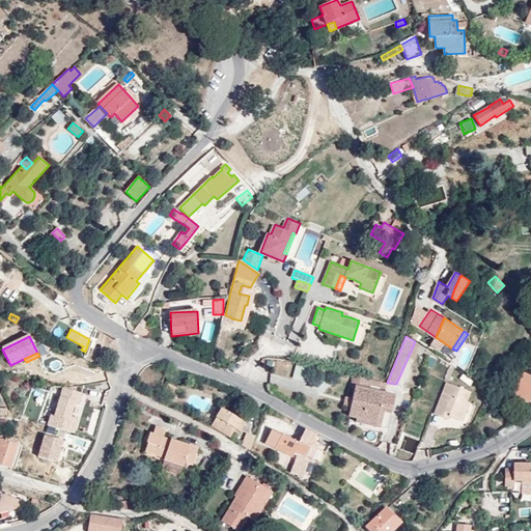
[(530,375),(525,372),(514,393),(530,400),(530,375)]
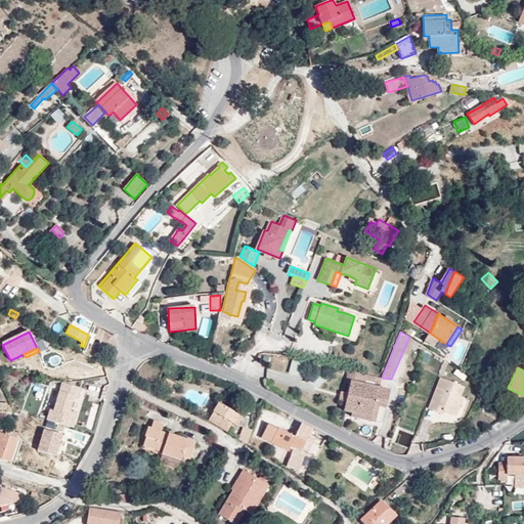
[(382,378),(349,370),(346,381),(350,382),(379,388),(382,378)]
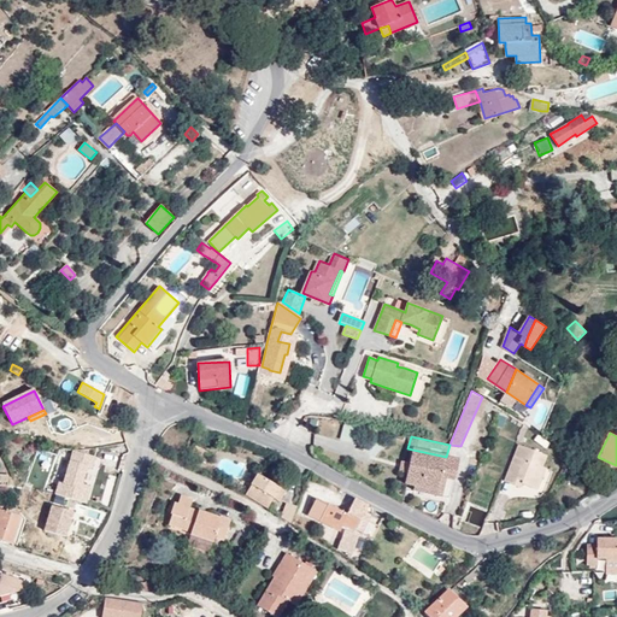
[(538,479),(542,468),(547,456),(519,445),(504,481),(515,485),(517,479),(522,481),(522,483),(538,489),(540,480),(538,479)]
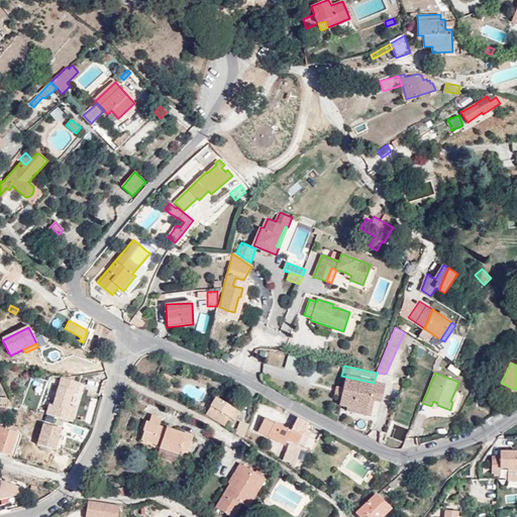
[(171,377),(164,374),(160,383),(166,387),(171,377)]
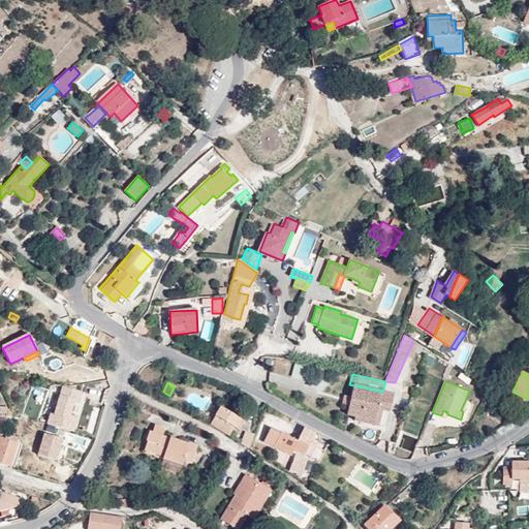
[(60,384),(49,425),(75,432),(86,392),(60,384)]
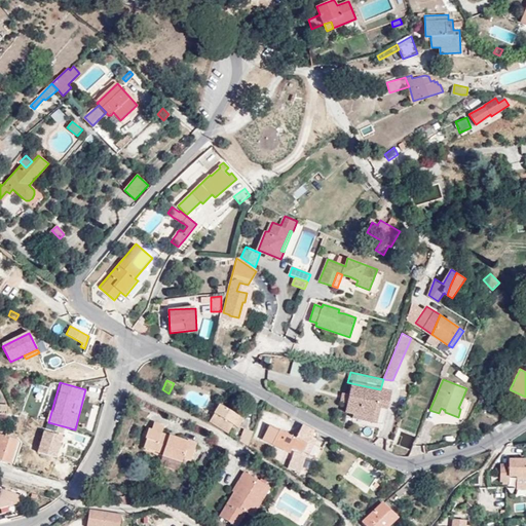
[(380,389),(351,383),(348,395),(346,404),(345,412),(352,414),(384,421),(390,392),(380,389)]
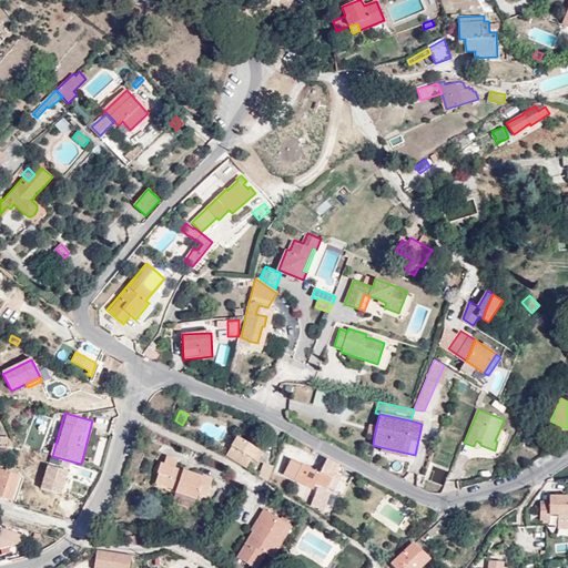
[(374,436),(376,426),(368,424),(367,434),(374,436)]
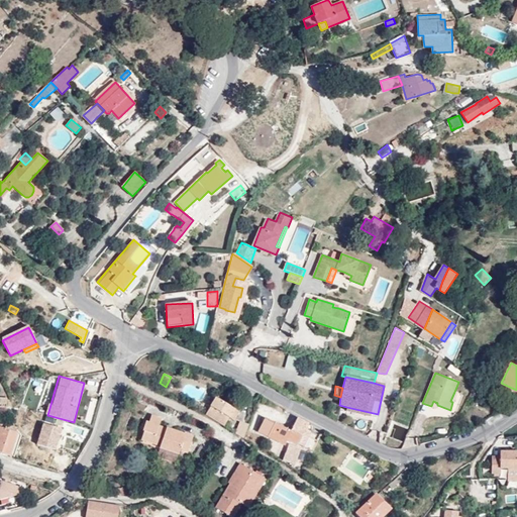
[(486,390),(496,399),(500,395),(490,386),(486,390)]
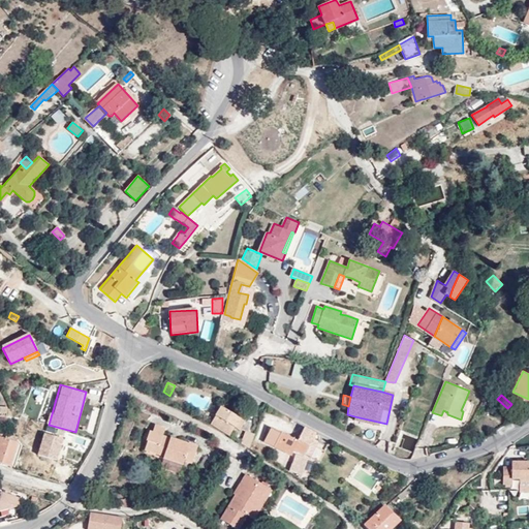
[(220,407),(210,426),(228,436),(235,428),(239,430),(244,421),(220,407)]
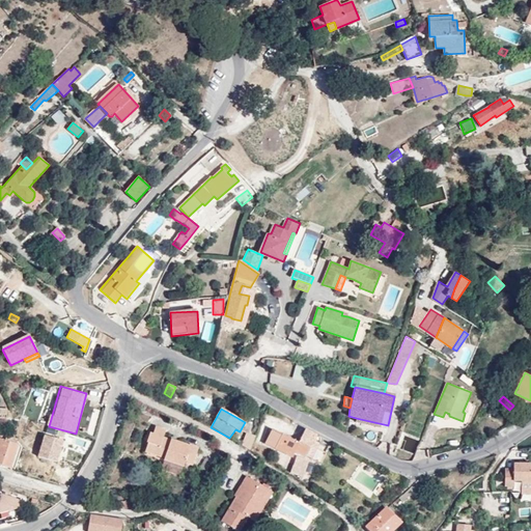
[(387,428),(388,425),(356,418),(356,421),(383,428),(387,428)]
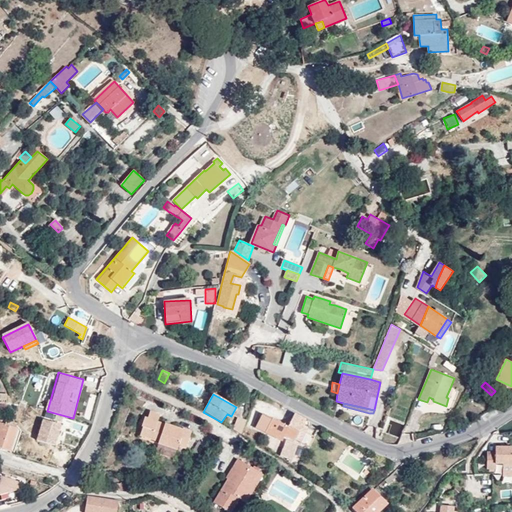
[(159,415),(149,411),(147,418),(144,417),(141,426),(142,427),(140,435),(158,441),(158,443),(176,450),(177,445),(185,449),(191,431),(183,429),(182,430),(157,422),(159,415)]
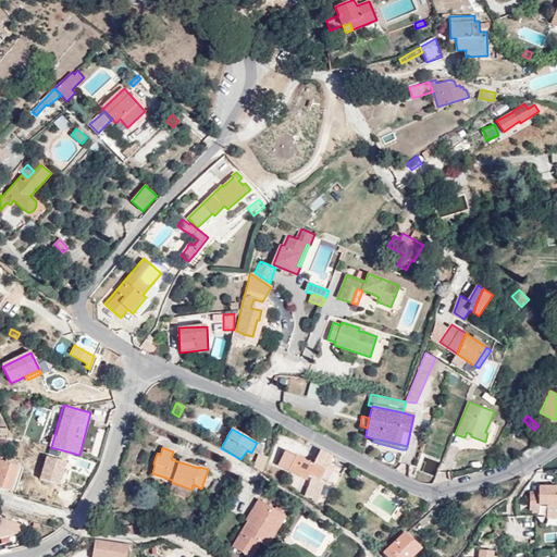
[(297,456),(289,471),(308,481),(311,474),(321,480),(322,479),(329,482),(334,471),(336,468),(329,465),(333,457),(321,450),(314,465),(297,456)]
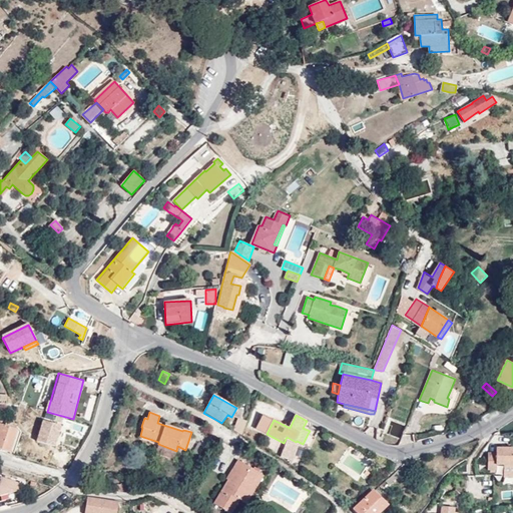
[(233,431),(240,435),(245,422),(238,418),(233,431)]
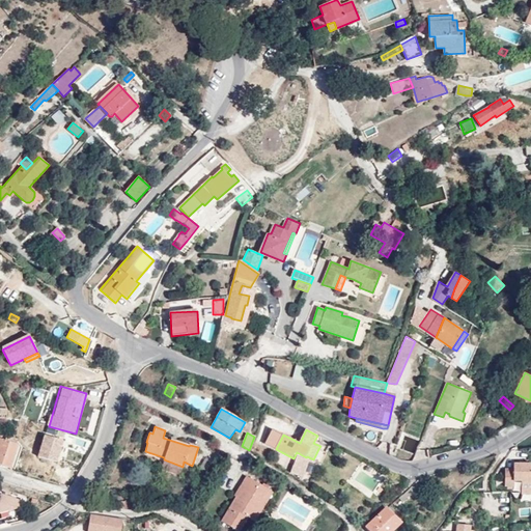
[(44,434),(36,457),(56,464),(64,441),(44,434)]
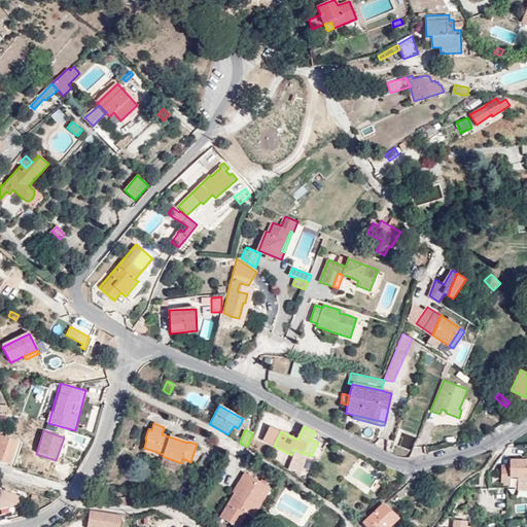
[(18,441),(0,434),(0,461),(9,464),(18,441)]
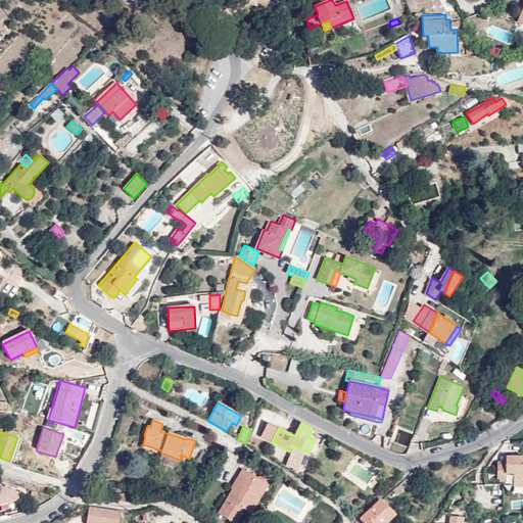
[(266,434),(259,432),(254,445),(260,447),(266,434)]
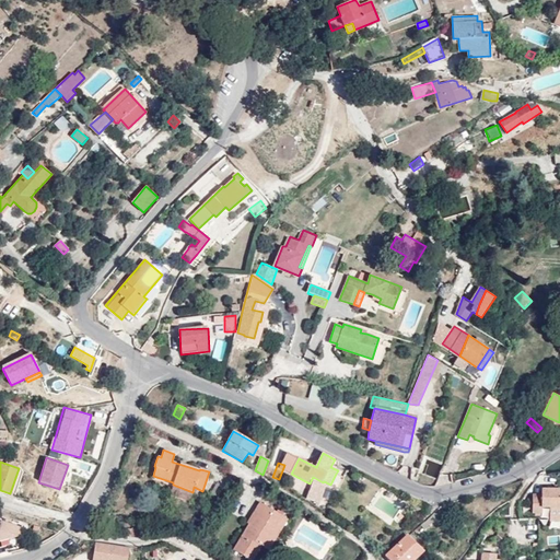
[(336,474),(330,485),(340,490),(346,479),(336,474)]
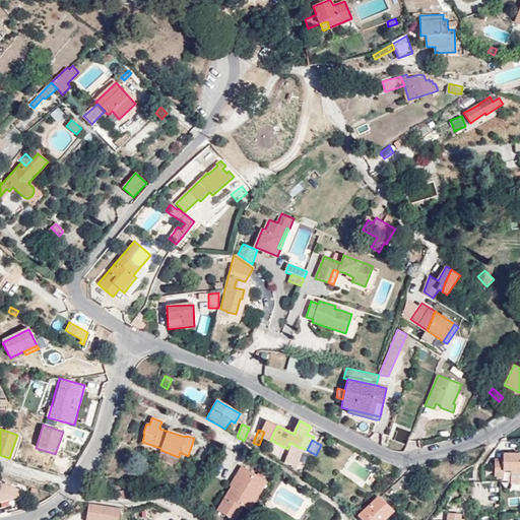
[(297,467),(303,451),(289,447),(285,463),(297,467)]
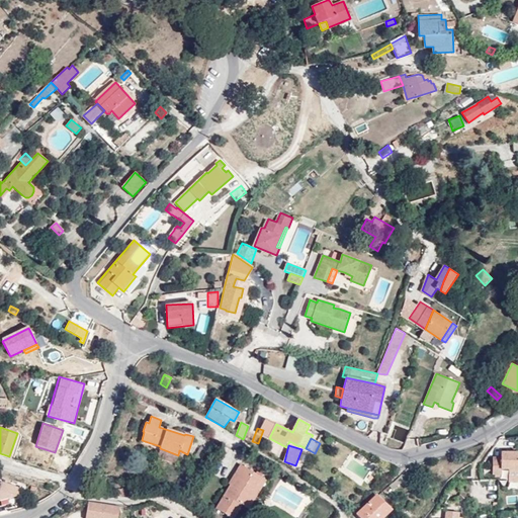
[(517,469),(517,452),(501,452),(501,458),(493,458),(493,475),(500,475),(501,469),(517,469)]
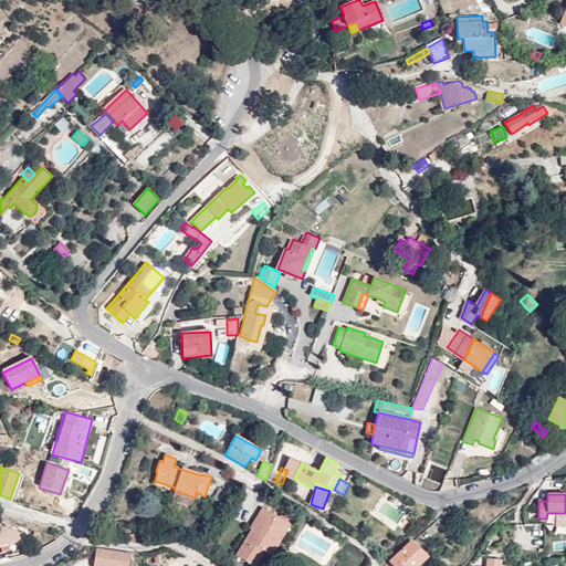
[(266,554),(285,522),(287,520),(281,515),(279,519),(262,507),(253,523),(258,525),(253,532),(251,531),(236,556),(252,565),(254,565),(263,552),(266,554)]
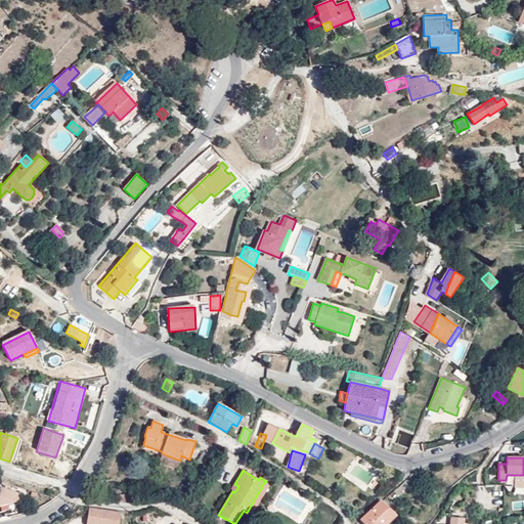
[(418,477),(412,473),(405,481),(394,491),(397,494),(418,477)]
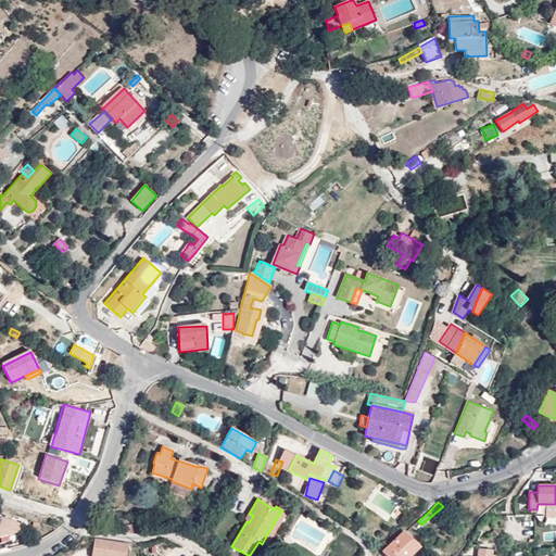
[(285,516),(280,513),(262,544),(266,546),(285,516)]
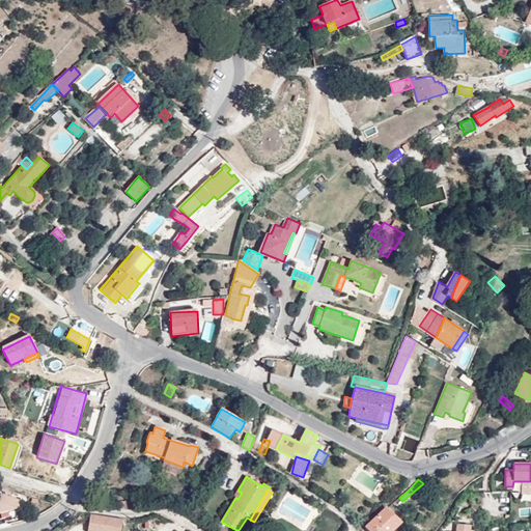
[(0,494),(0,511),(17,515),(21,498),(0,494)]
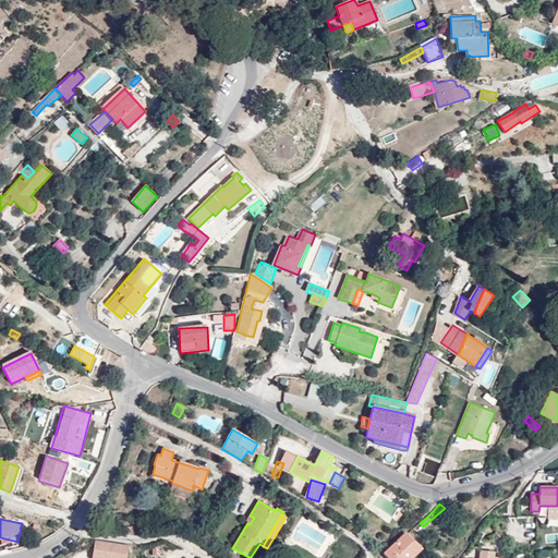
[(411,557),(421,549),(405,533),(384,554),(387,557),(411,557)]
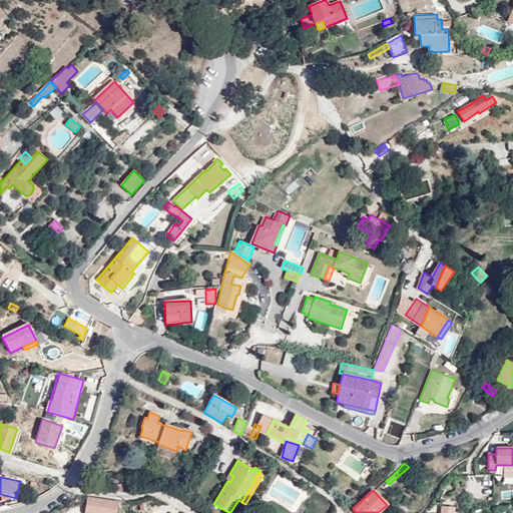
[(115,512),(118,501),(86,496),(83,512),(115,512)]
